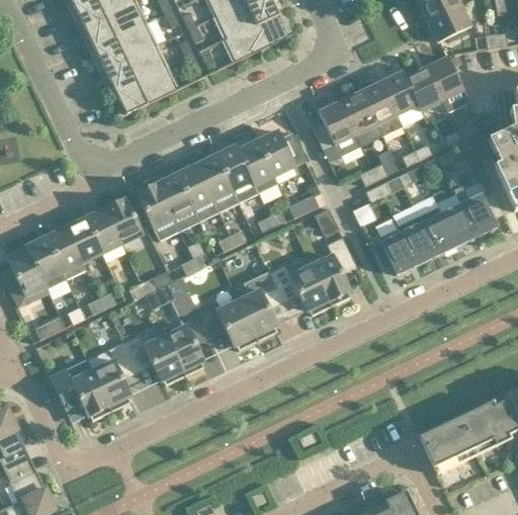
[(78,27),(78,28),(132,2),(131,0),(80,0),(67,6),(68,7),(73,4),(83,25),(78,27)]
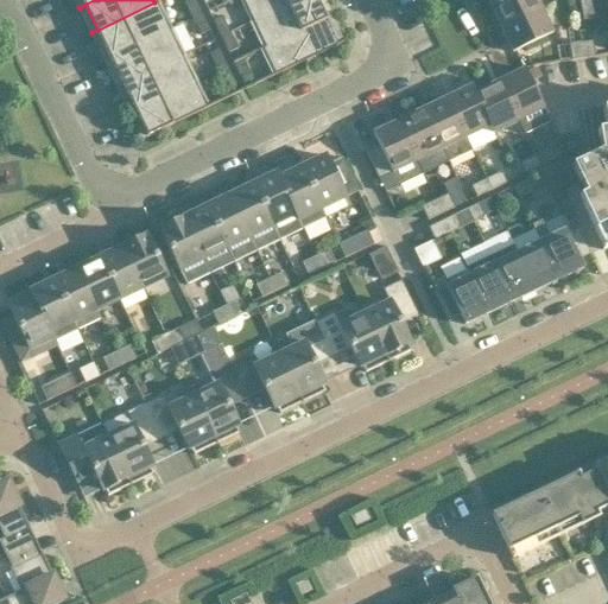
[(192,16),(202,11),(197,0),(185,0),(192,16)]
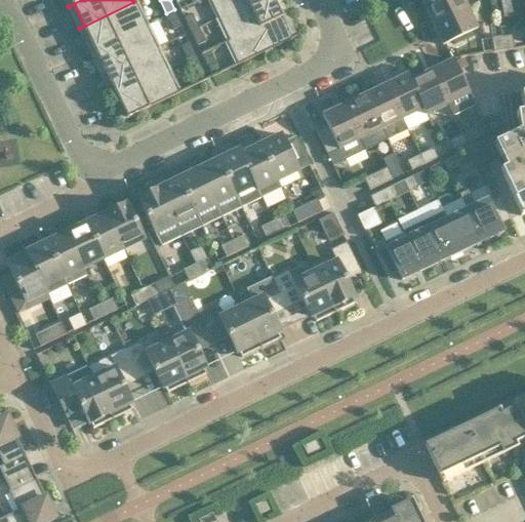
[(213,0),(220,15),(251,0),(213,0)]
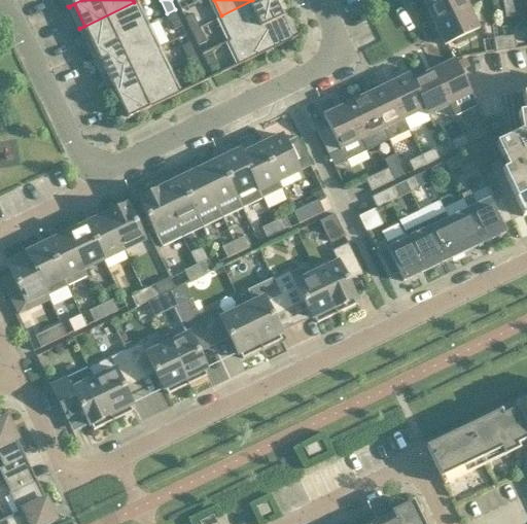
[(252,0),(221,15),(232,36),(287,11),(287,10),(281,13),(274,0),(252,0)]
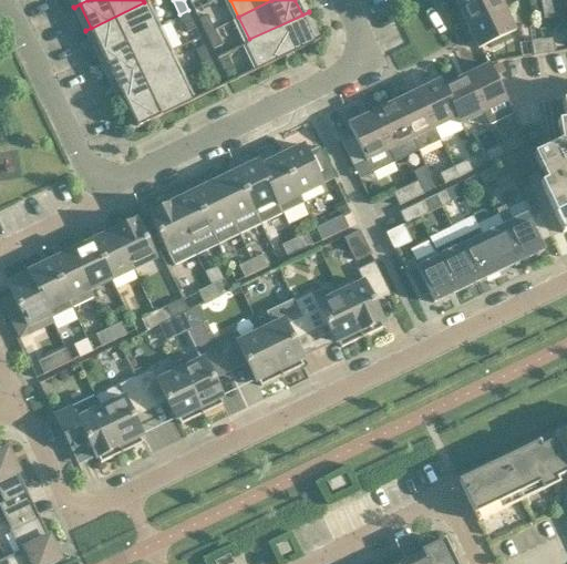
[(456,0),(466,23),(504,4),(502,0),(456,0)]
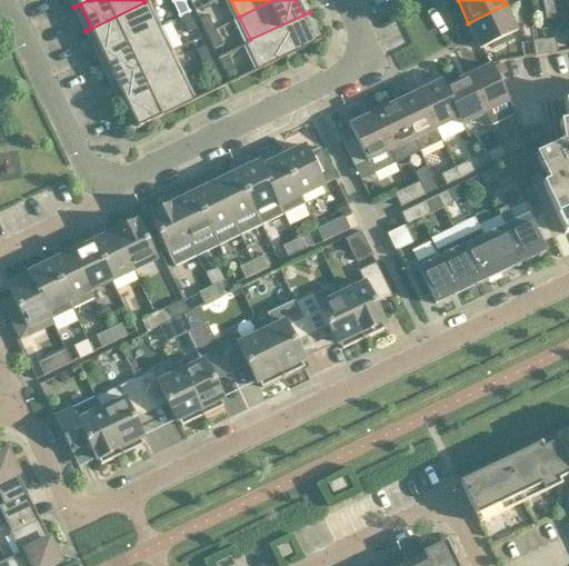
[(555,1),(543,2),(546,17),(557,15),(555,1)]
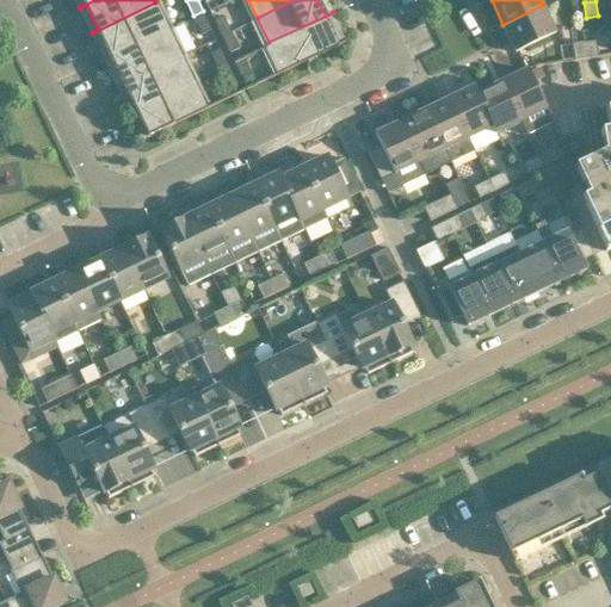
[(104,59),(168,28),(155,2),(92,33),(99,31),(110,55),(104,59)]
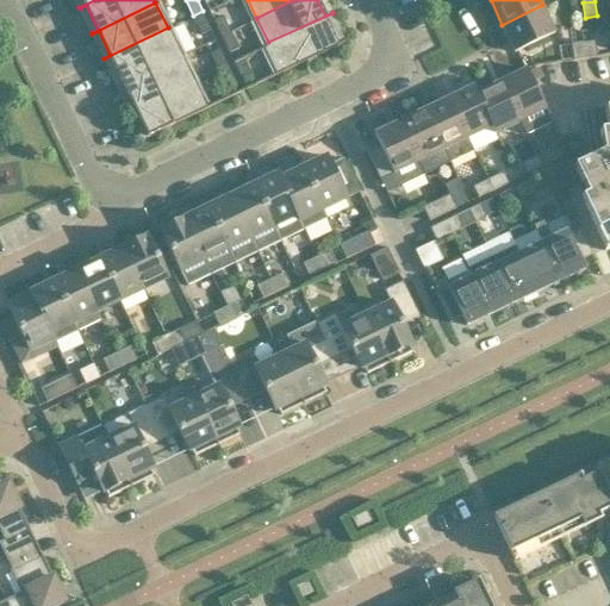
[(515,50),(554,31),(542,5),(502,25),(515,50)]
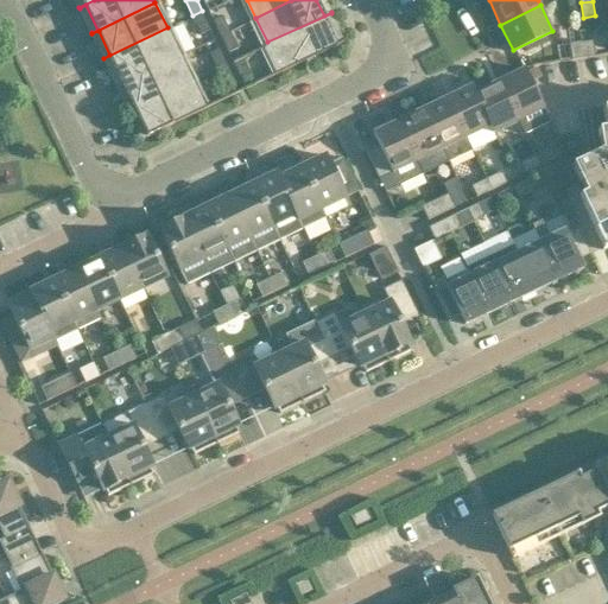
[(210,27),(202,11),(192,16),(201,32),(210,27)]
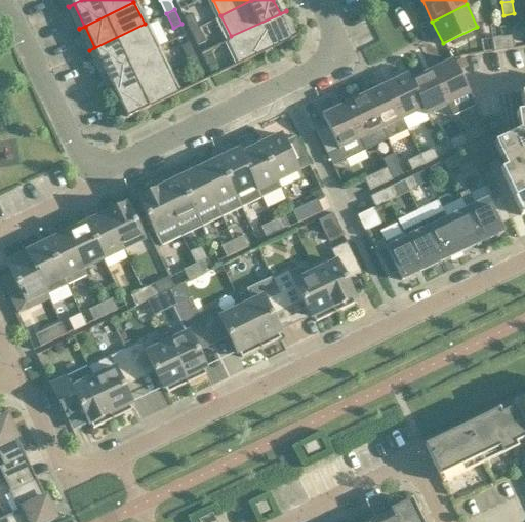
[(192,11),(184,15),(191,30),(199,26),(192,11)]
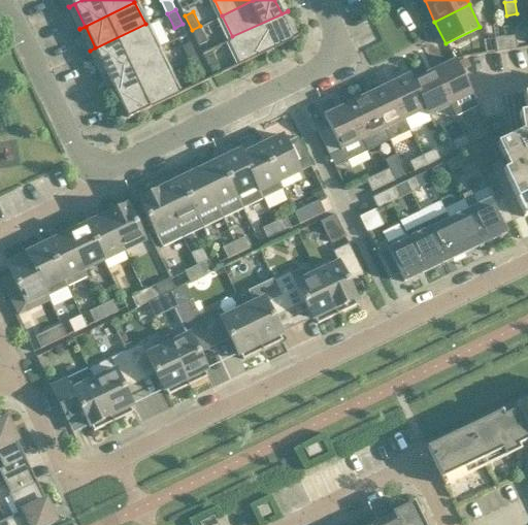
[(226,39),(227,41),(237,63),(299,34),(298,33),(293,35),(283,14),(289,11),(288,11),(232,36),(226,39)]
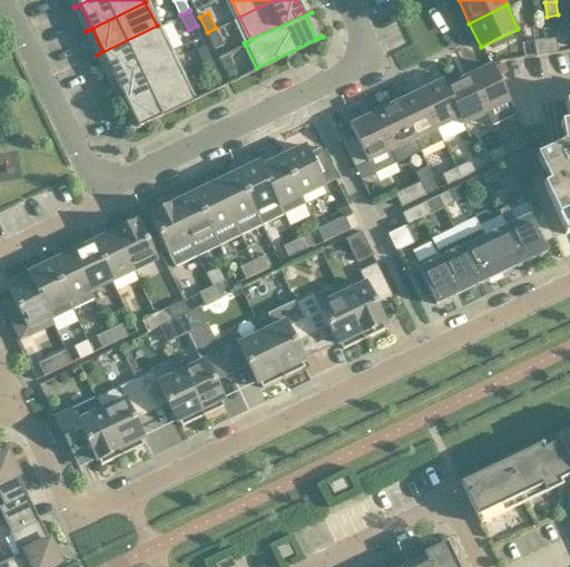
[(97,55),(97,56),(104,52),(115,76),(108,78),(109,79),(168,50),(157,26),(97,55)]
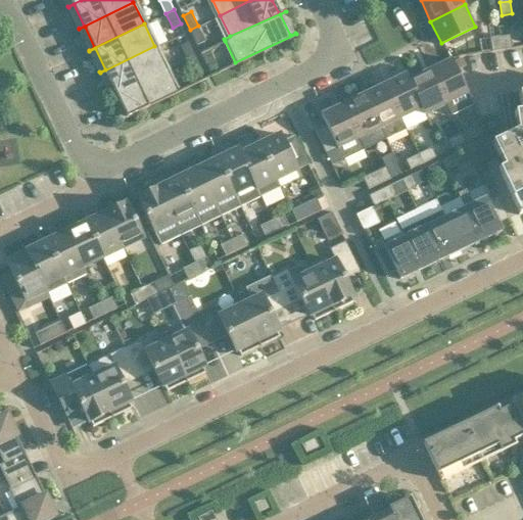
[(204,39),(198,26),(190,30),(197,43),(204,39)]
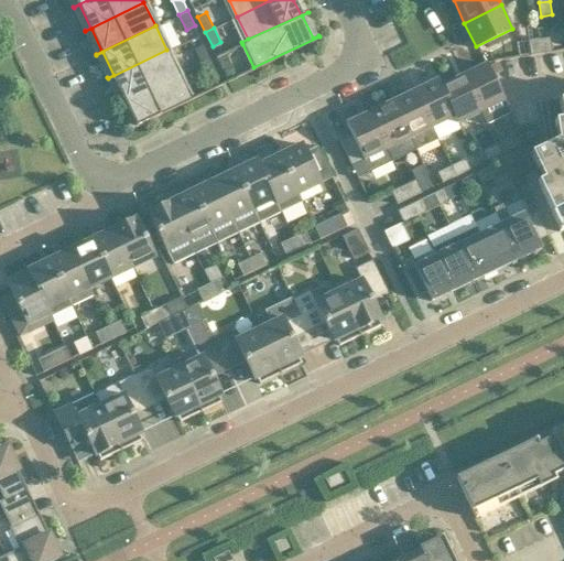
[(550,35),(539,38),(541,51),(552,50),(550,35)]
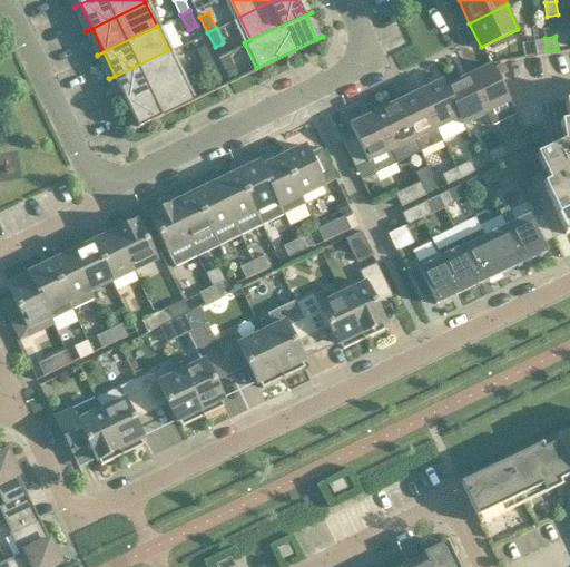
[(533,38),(536,54),(547,51),(544,38),(544,37),(533,38)]
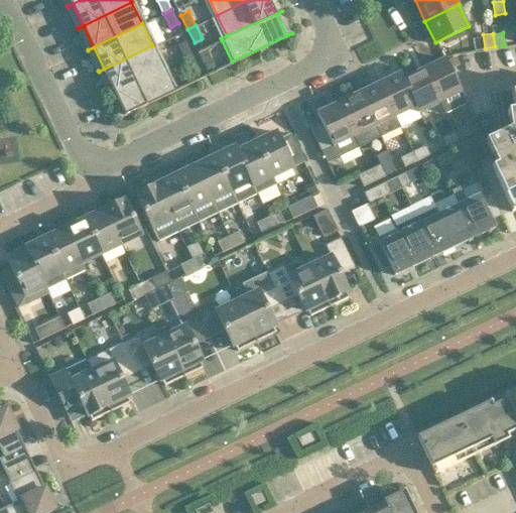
[(184,56),(192,53),(185,39),(178,43),(184,56)]
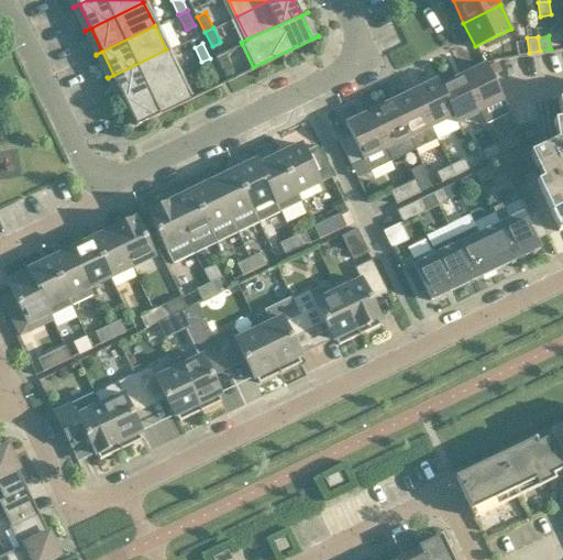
[(166,50),(108,78),(108,79),(113,76),(124,98),(119,101),(178,74),(166,50)]
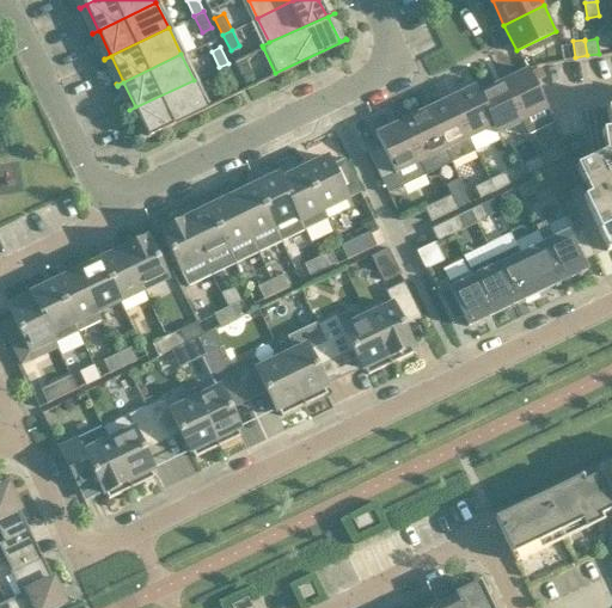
[(245,56),(236,61),(243,77),(252,72),(245,56)]
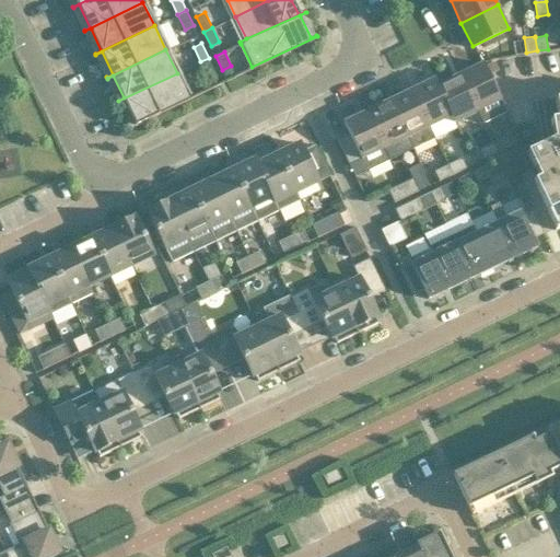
[(208,77),(217,72),(209,58),(200,61),(208,77)]
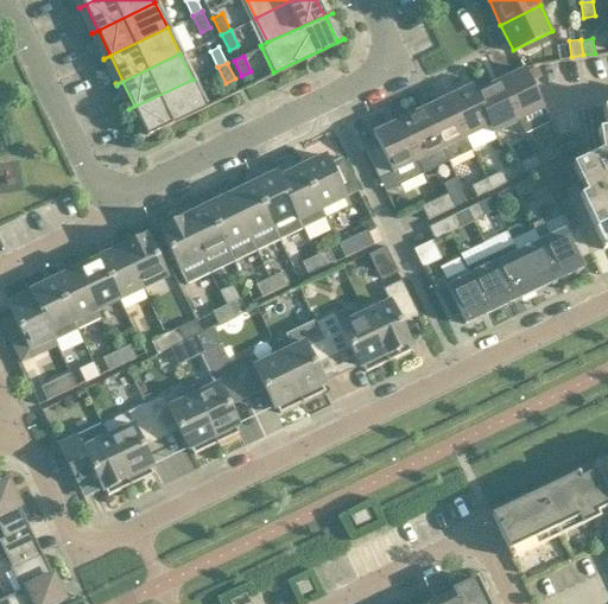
[(550,119),(524,67),(499,78),(518,119),(525,132),(550,119)]
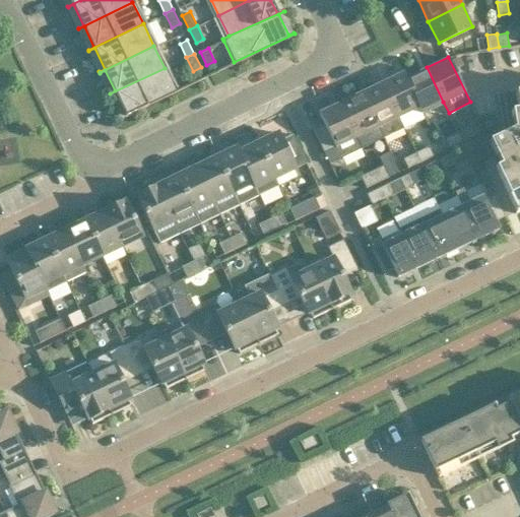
[(423,112),(443,102),(427,67),(406,77),(403,71),(423,112)]
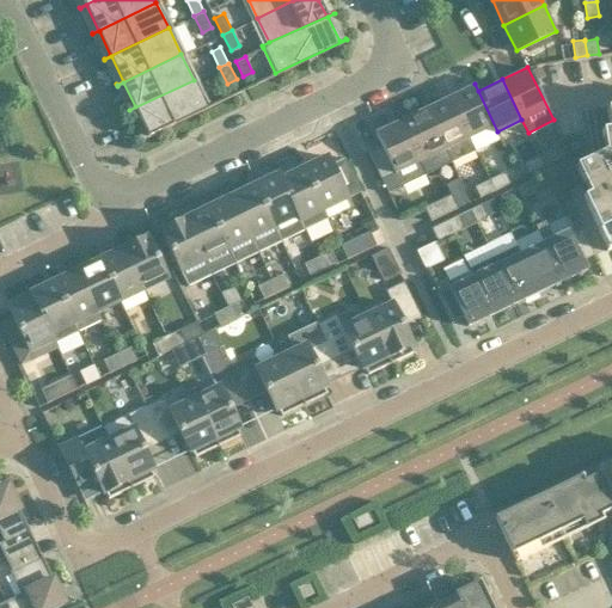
[(194,80),(129,110),(129,111),(136,108),(147,133),(141,136),(142,137),(206,106),(194,80)]
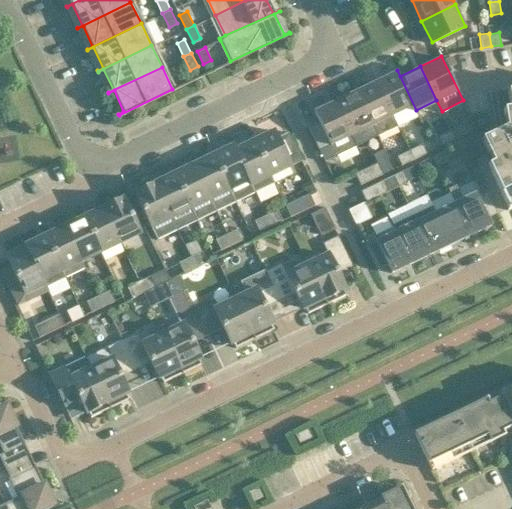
[(412,104),(415,110),(416,110),(397,70),(376,80),(392,114),(412,104)]
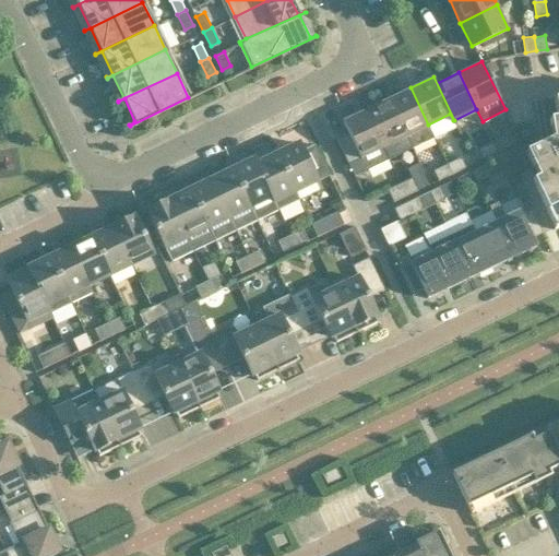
[(389,98),(406,135),(412,146),(435,135),(428,125),(411,87),(389,98)]
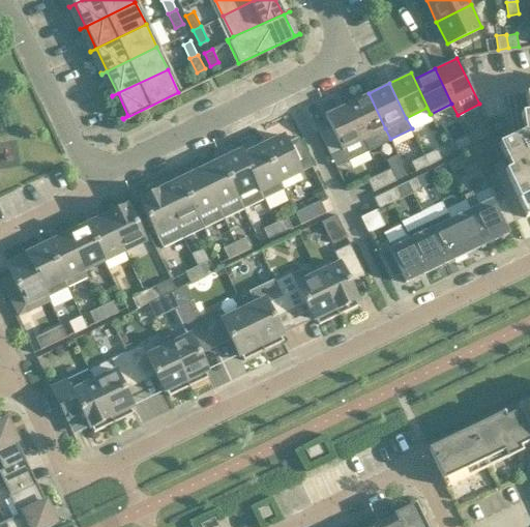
[(529,90),(525,91),(528,110),(521,111),(526,138),(521,140),(517,133),(498,142),(507,160),(517,155),(520,162),(504,169),(526,213),(525,214),(526,215),(529,213),(529,90)]
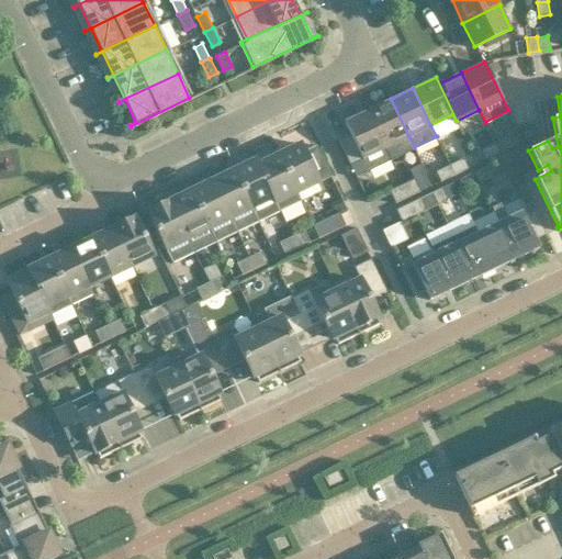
[(391,99),(368,110),(385,146),(408,136),(391,99)]
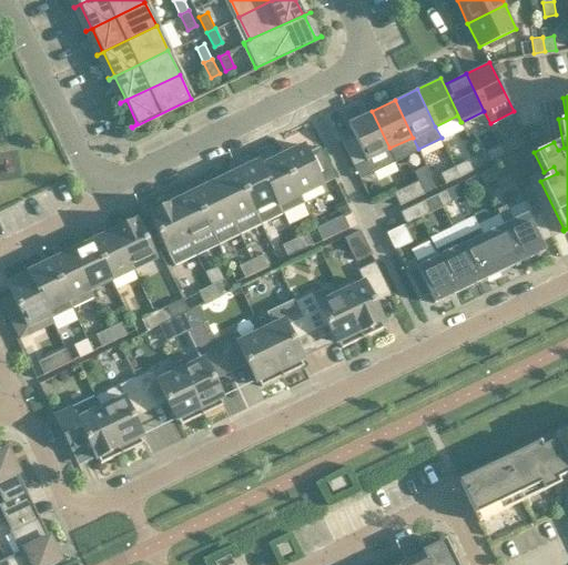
[(389,149),(389,148),(372,111),(348,122),(354,133),(342,139),(361,178),(395,160),(389,149)]
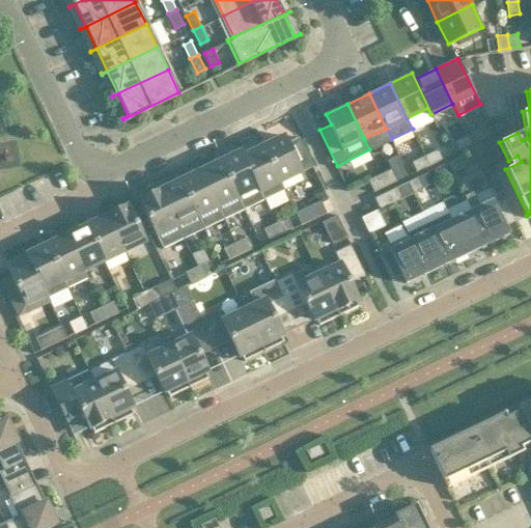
[(467,134),(472,143),(484,137),(480,128),(467,134)]
